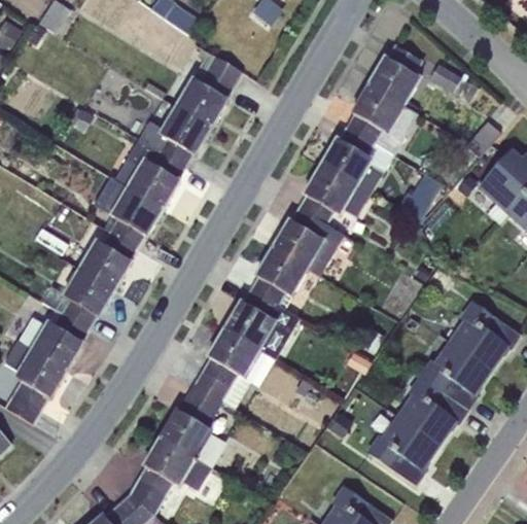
[(54,0),(39,22),(56,33),(70,9),(56,0),(54,0)]
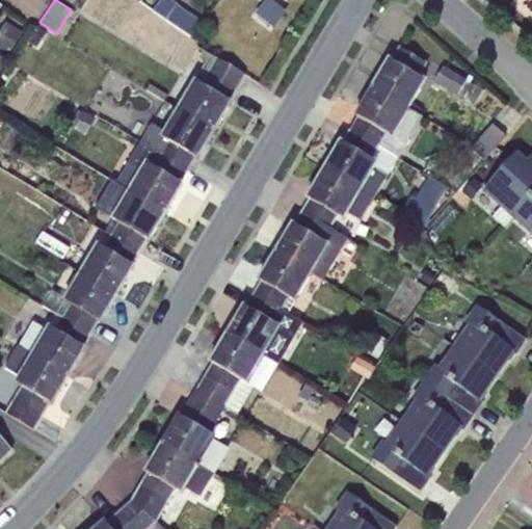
[(158,0),(153,7),(191,34),(203,20),(175,0),(158,0)]
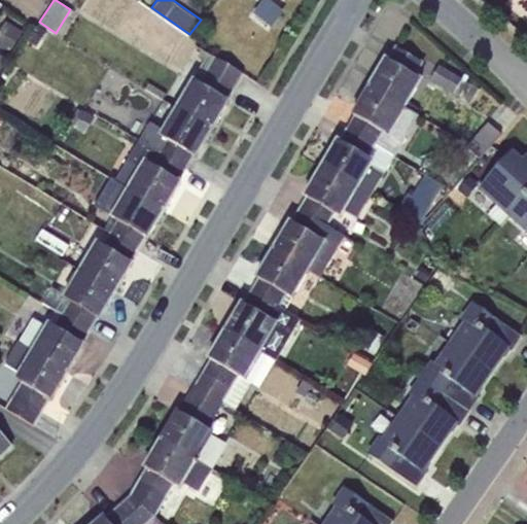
[(262,0),(253,12),(271,26),(283,9),(272,0),(262,0)]
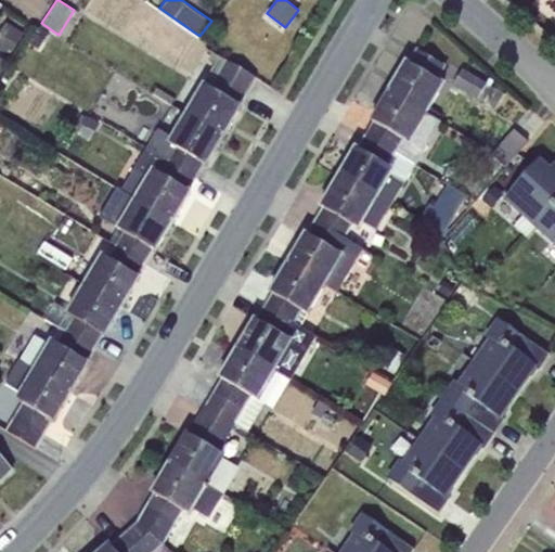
[(5,21),(0,28),(0,48),(10,53),(24,31),(5,21)]
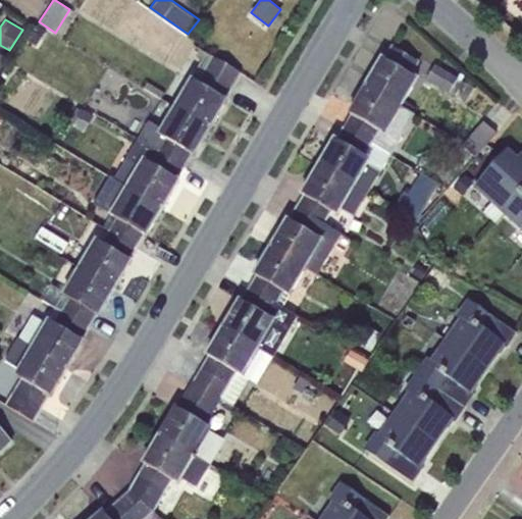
[(381,56),(365,84),(402,105),(417,78),(410,73),(418,60),(392,44),(383,58),(381,56)]
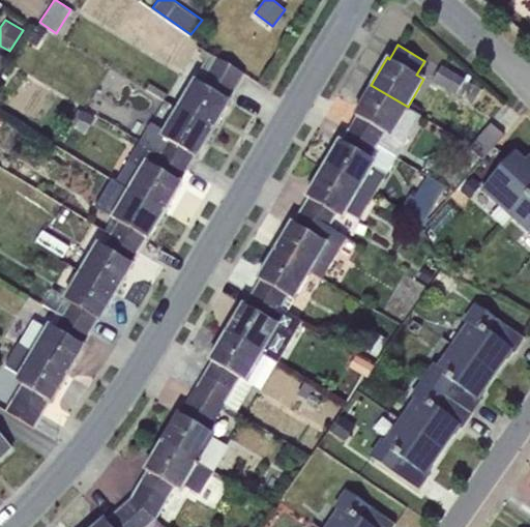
[(205,58),(177,106),(213,127),(230,99),(227,98),(243,71),(203,49),(199,54),(205,58)]
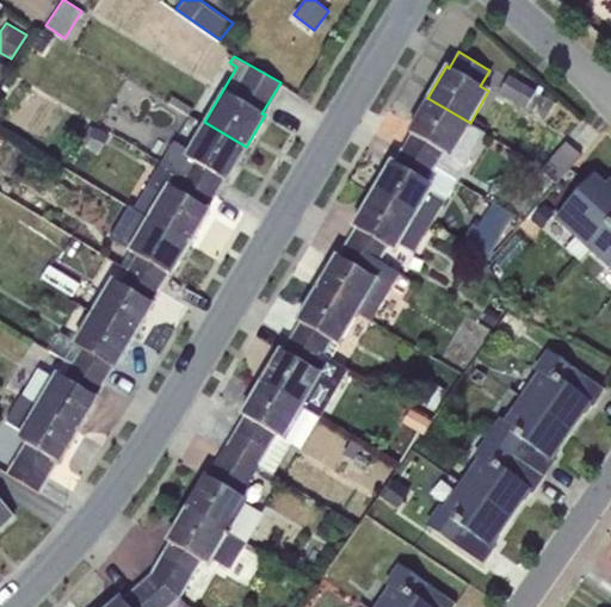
[(508,74),(499,90),(525,105),(534,90),(508,74)]
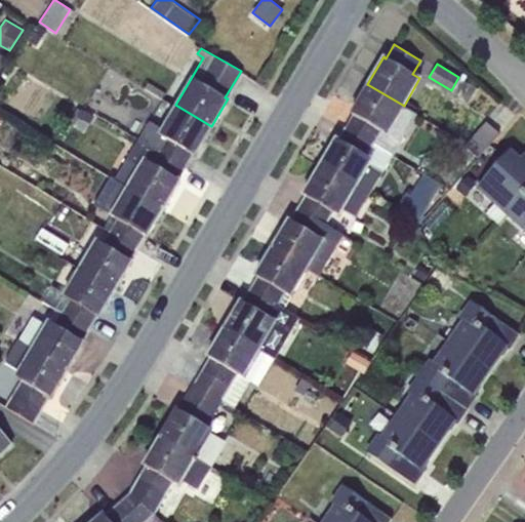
[(353,114),(345,127),(392,155),(417,113),(404,106),(367,84),(351,112),(353,114)]
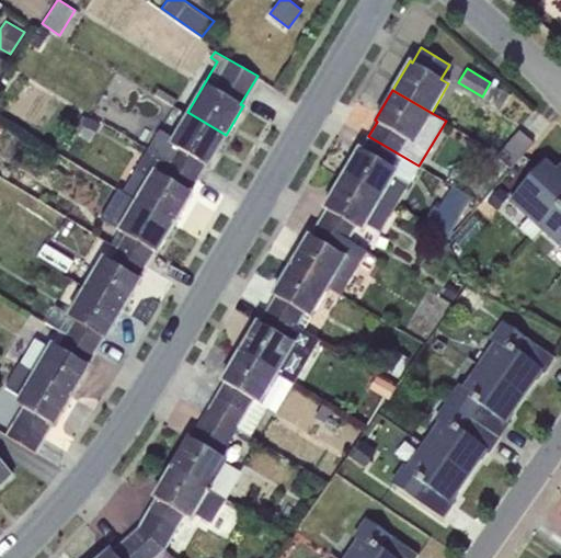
[(158,129),(148,147),(197,177),(205,163),(208,164),(226,135),(187,112),(172,137),(158,129)]
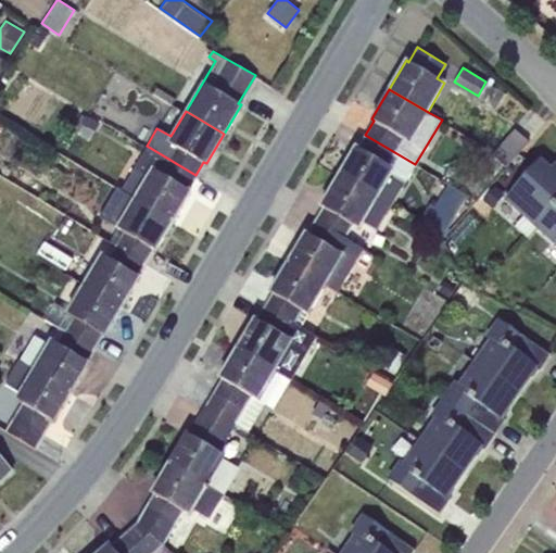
[(74,128),(68,137),(73,140),(78,132),(89,139),(99,124),(81,113),(72,127),(74,128)]
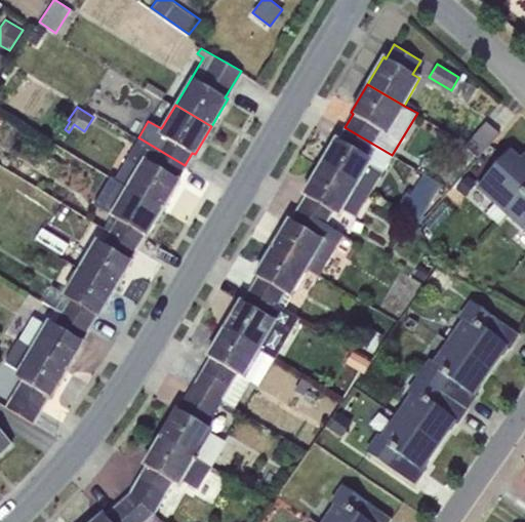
[(486,120),(465,144),(477,156),(498,131),(486,120)]
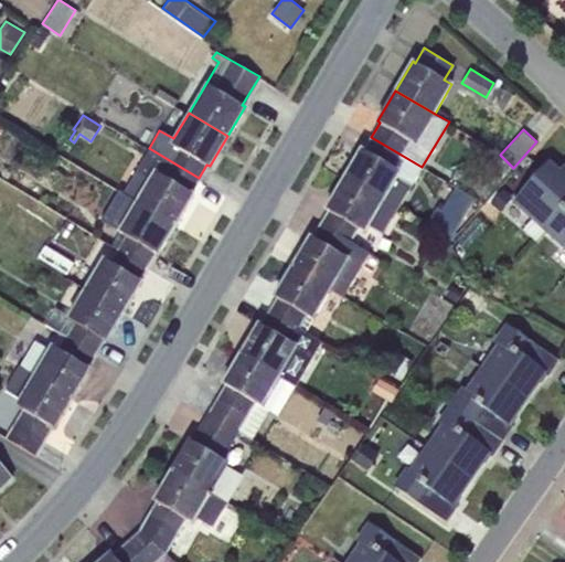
[(361,148),(342,179),(396,210),(422,167),(371,137),(363,150),(361,148)]
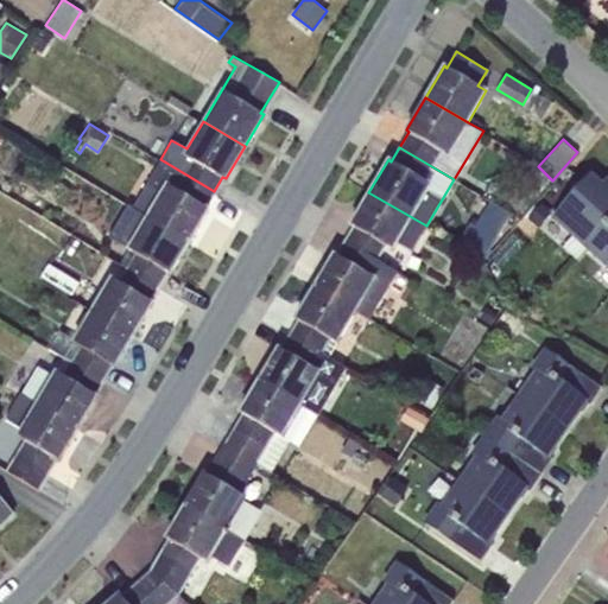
[(160,159),(132,207),(188,242),(208,208),(204,207),(214,191),(160,159)]
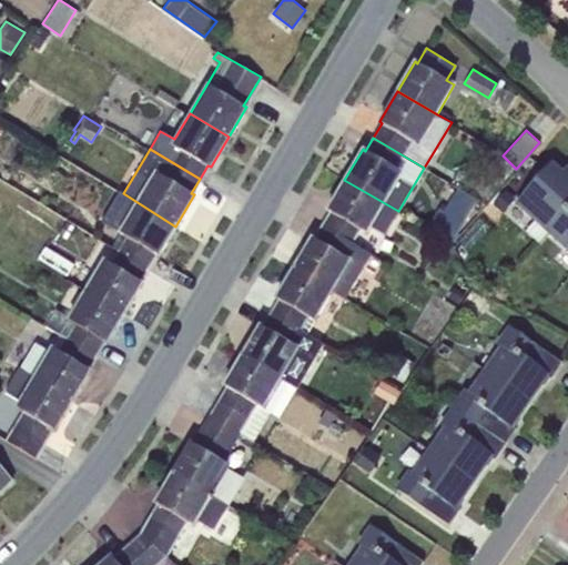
[(548,231),(567,209),(567,167),(566,165),(561,172),(549,162),(515,201),(548,231)]
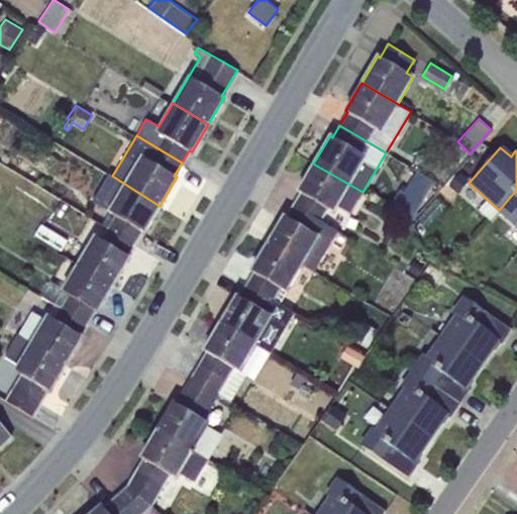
[(301,192),(292,206),(320,221),(327,209),(334,213),(338,205),(350,211),(363,192),(313,164),(298,190),(301,192)]
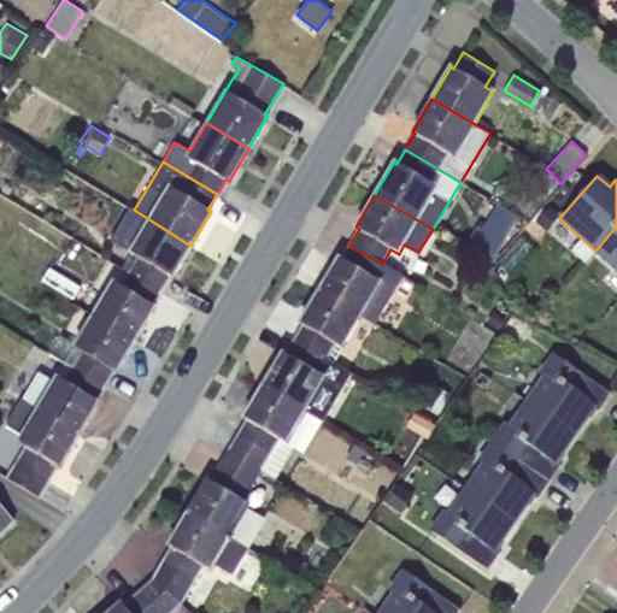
[(476,224),(465,243),(493,259),(519,214),(497,202),(482,227),(476,224)]
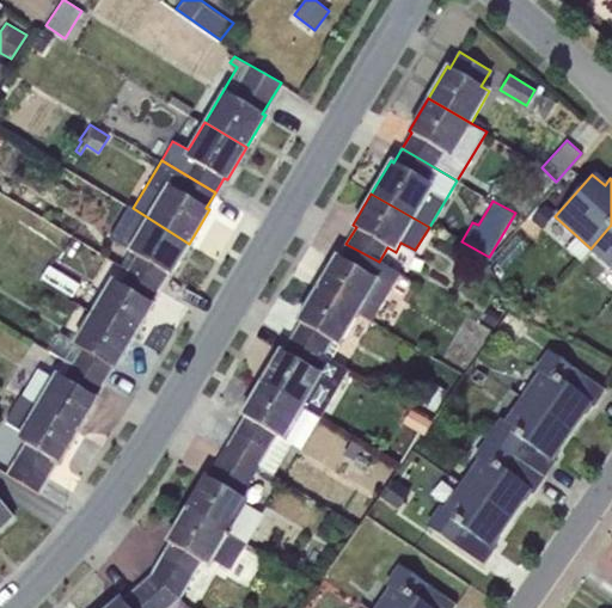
[(189,244),(133,208),(127,204),(109,235),(129,247),(120,263),(128,268),(159,287),(167,272),(171,274),(189,244)]
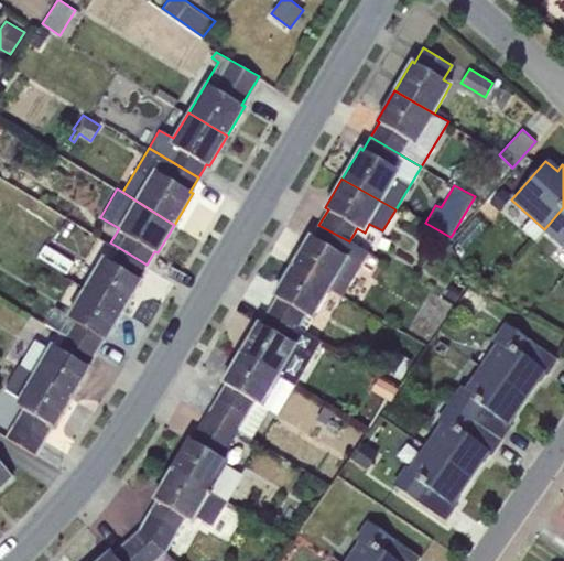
[(563,207),(544,229),(563,247),(563,207)]
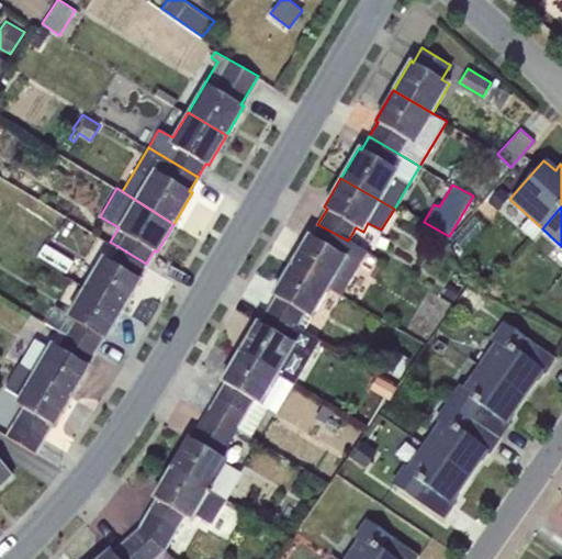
[(307,234),(291,264),(330,287),(341,293),(366,250),(348,241),(317,224),(311,236),(307,234)]
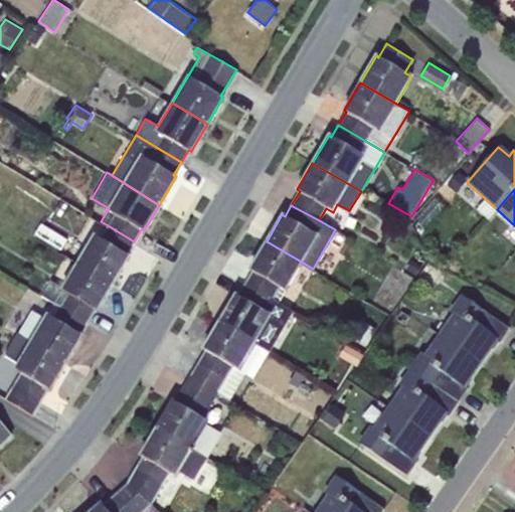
[(41,222),(34,232),(60,248),(66,237),(41,222)]
